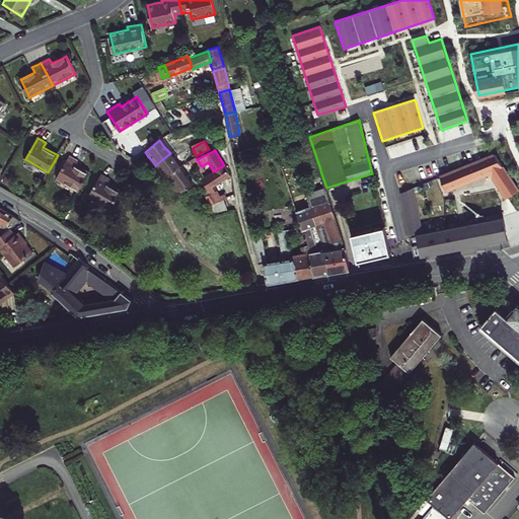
[(174,160),(170,153),(160,161),(169,174),(179,166),(174,160)]
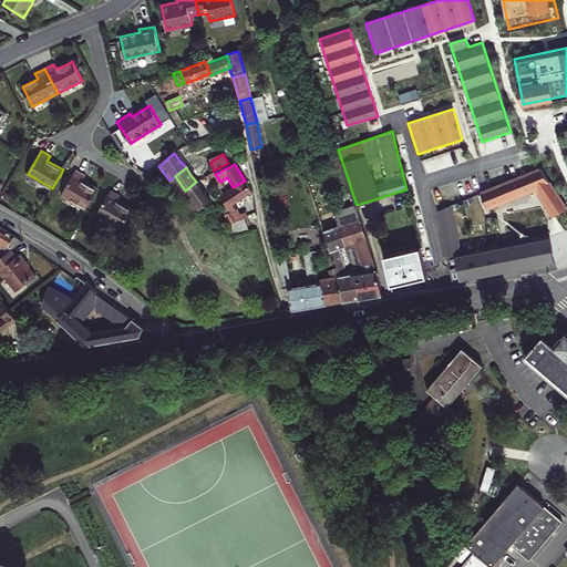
[(542,169),(529,174),(482,193),(486,208),(536,188),(556,217),(566,208),(566,207),(554,187),(543,171),(542,169)]
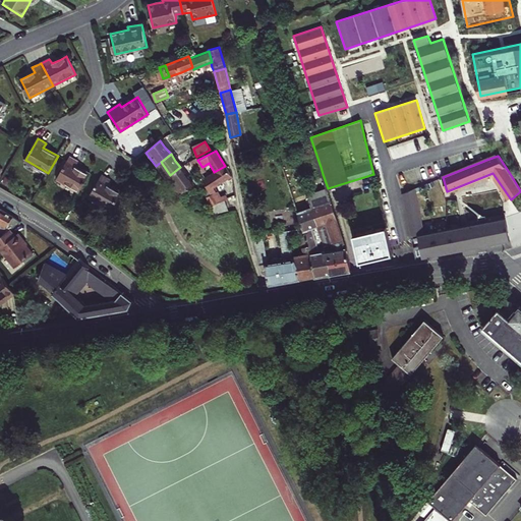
[(57,178),(79,191),(90,175),(75,166),(78,161),(73,159),(69,157),(57,178)]
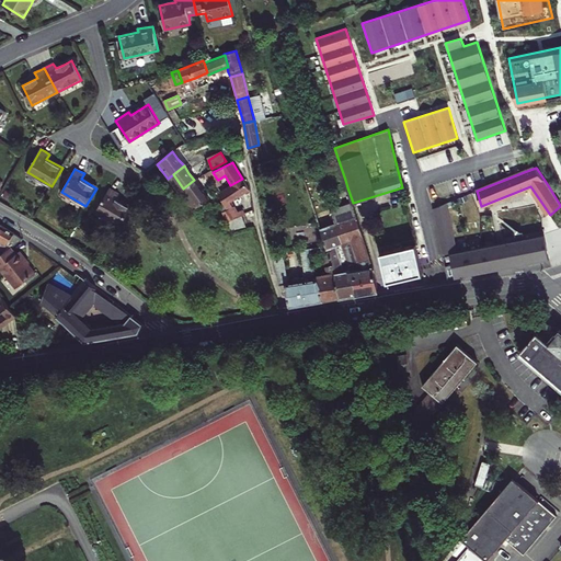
[(206,172),(206,173),(212,182),(213,181),(217,179),(213,172),(212,169),(206,172)]
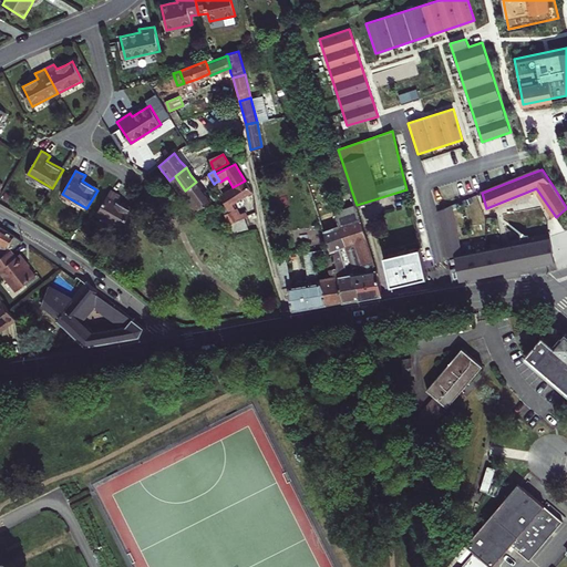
[(219,181),(215,183),(223,194),(226,192),(220,182),(219,181)]
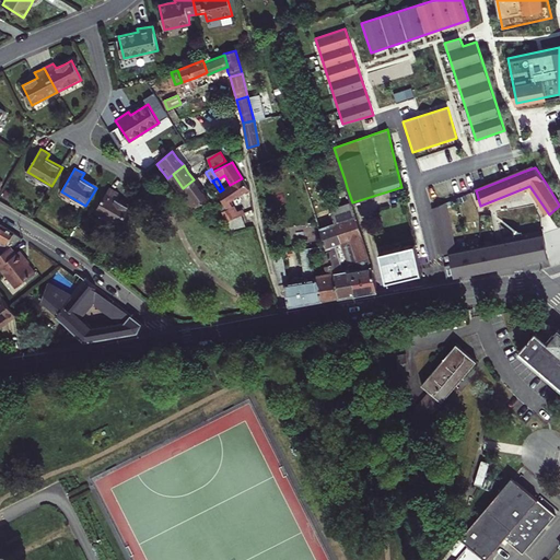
[(248,189),(242,178),(230,185),(223,189),(220,191),(217,194),(225,209),(232,206),(229,200),(238,195),(248,189)]
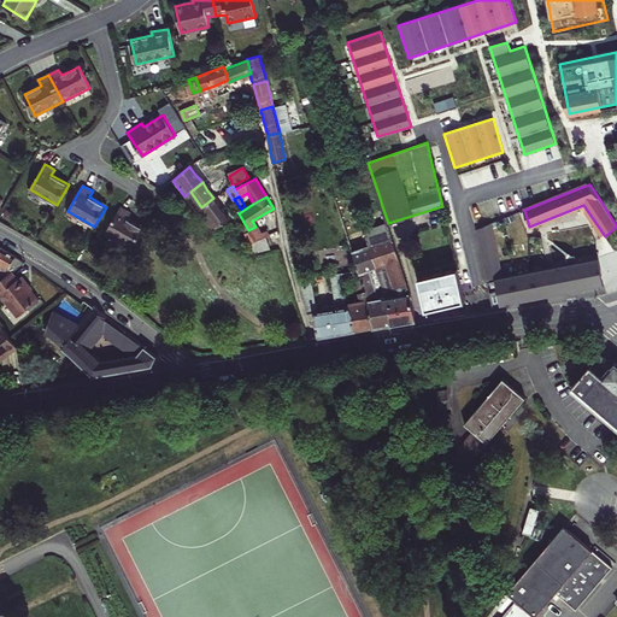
[(201,207),(195,211),(211,231),(229,217),(222,207),(213,198),(201,207)]
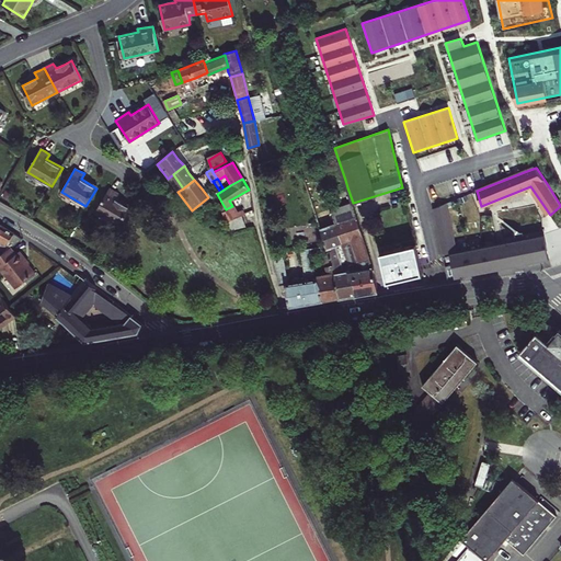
[(96,213),(121,227),(132,207),(116,198),(118,194),(114,191),(110,189),(96,213)]
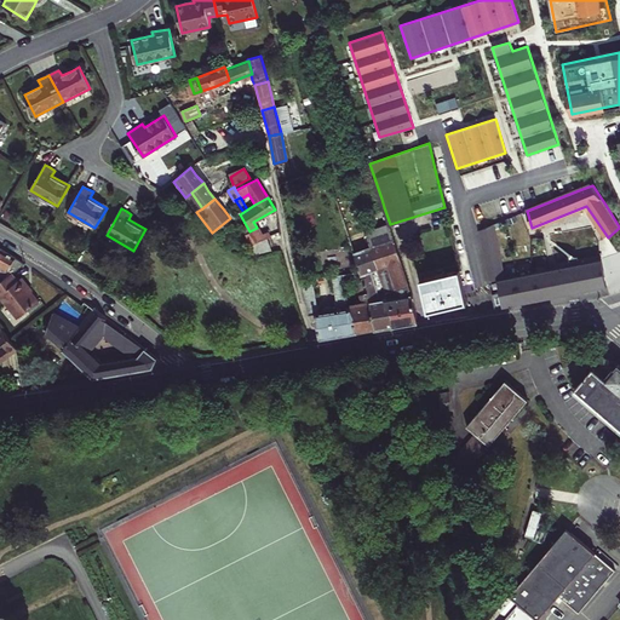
[(250,231),(240,214),(235,217),(247,242),(252,256),(271,250),(268,237),(263,239),(262,236),(257,228),(250,231)]
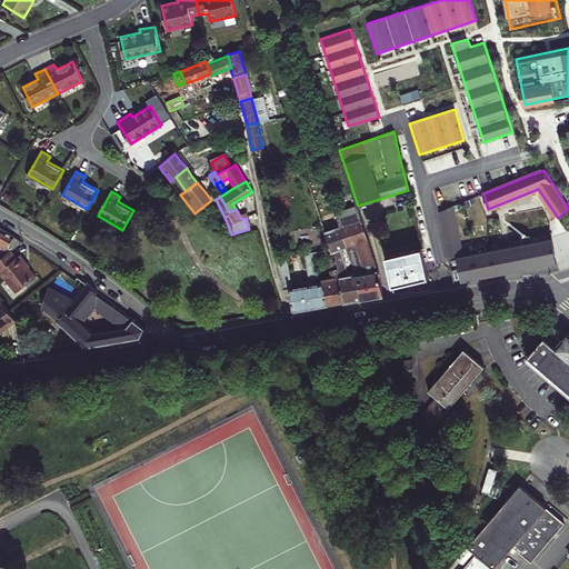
[(379,271),(358,206),(336,213),(338,219),(340,227),(347,248),(356,275),(360,298),(383,295),(379,271)]
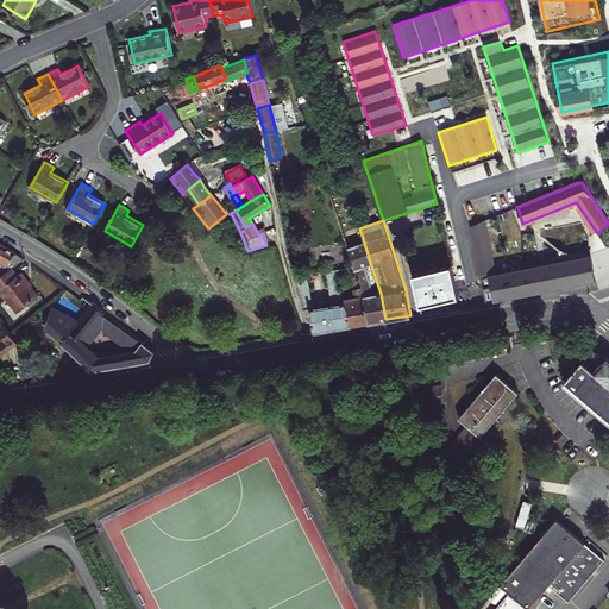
[(11,269),(23,258),(13,251),(8,249),(5,246),(0,243),(0,269),(6,272),(11,269)]
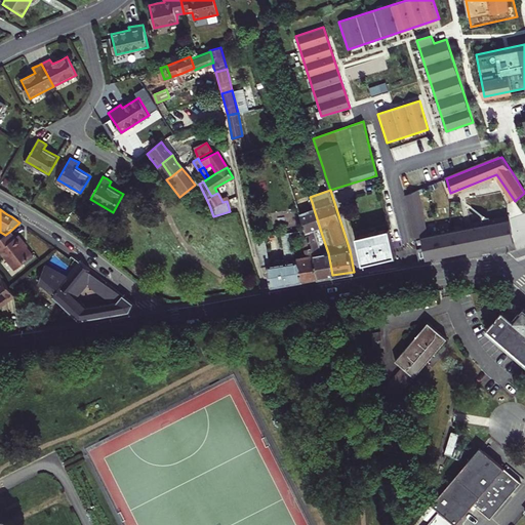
[(315,231),(320,229),(314,209),(299,213),(305,230),(307,235),(309,239),(313,253),(318,278),(332,275),(328,253),(321,254),(315,231)]
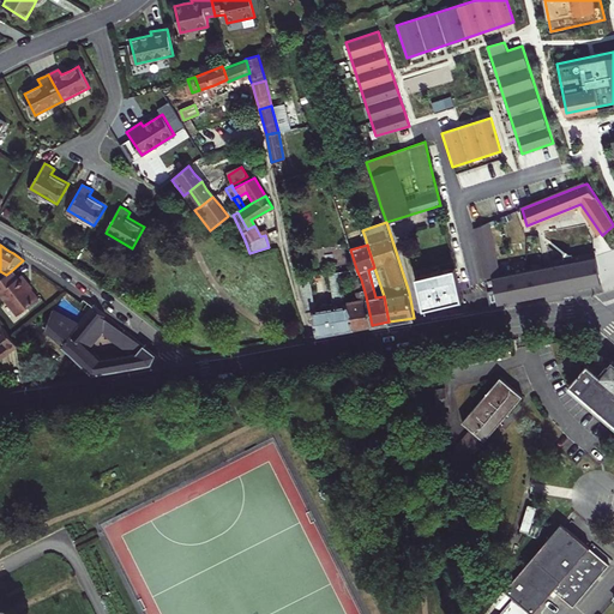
[(493,276),(498,304),(602,283),(597,257),(493,276)]
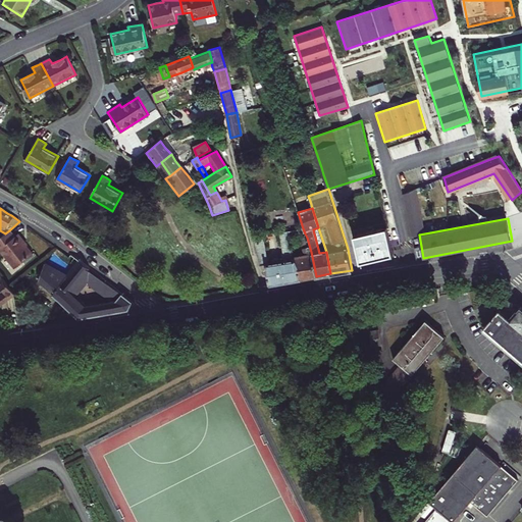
[(393,254),(386,227),(354,236),(360,262),(393,254)]
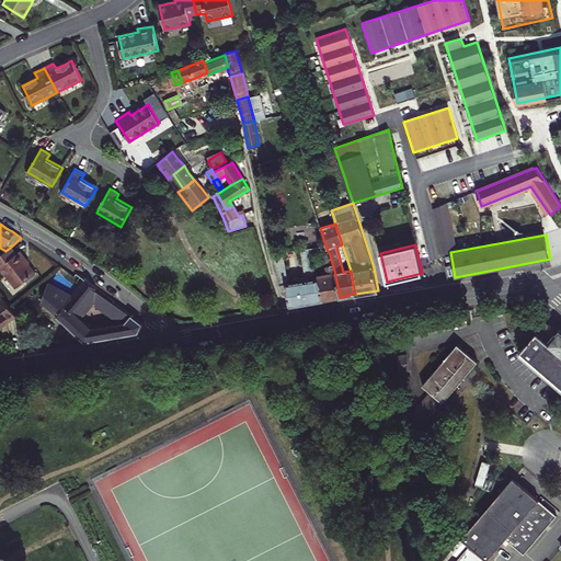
[(328,251),(325,245),(301,250),(306,281),(288,283),(284,254),(273,255),(279,285),(286,284),(289,305),(318,300),(323,299),(320,285),(318,282),(317,275),(312,253),(328,251)]
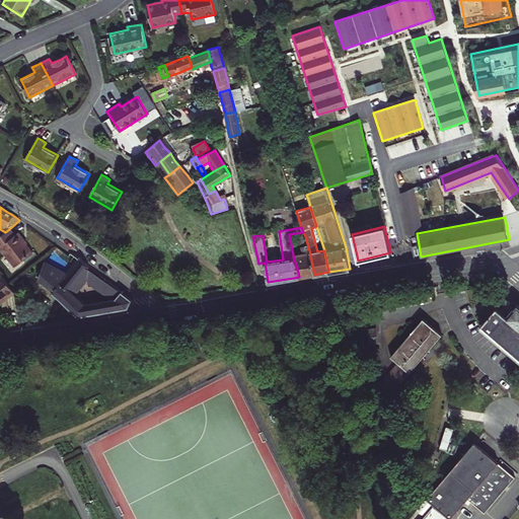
[(14,235),(9,229),(5,232),(0,235),(0,248),(1,248),(15,266),(31,252),(24,243),(16,234),(14,235)]
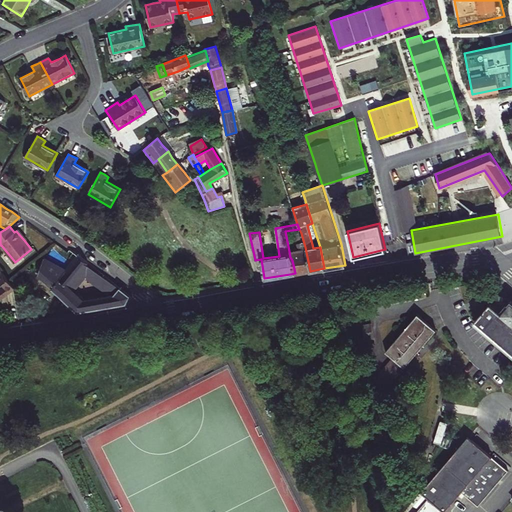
[(305,247),(301,233),(295,234),(299,250),(289,251),(290,257),(292,260),(295,273),(310,271),(305,247)]
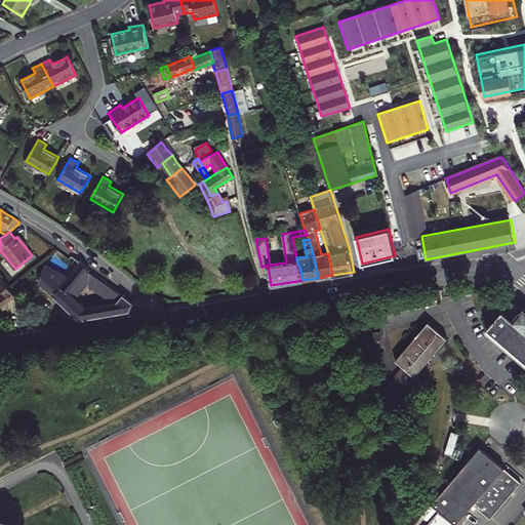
[(69,258),(65,264),(73,271),(79,263),(71,256),(69,258)]
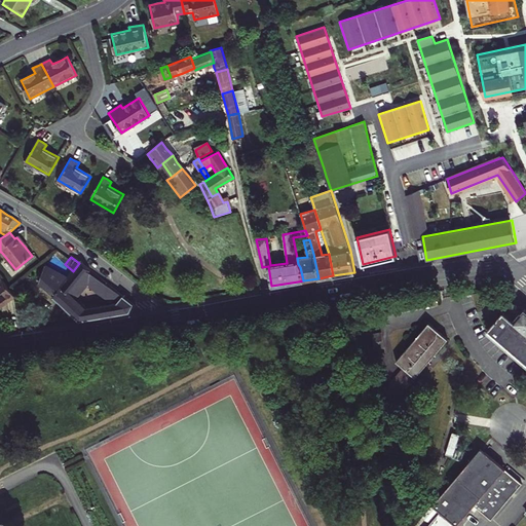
[(73,271),(69,277),(67,277),(54,294),(53,295),(79,321),(128,312),(133,305),(88,272),(89,270),(79,263),(73,271)]
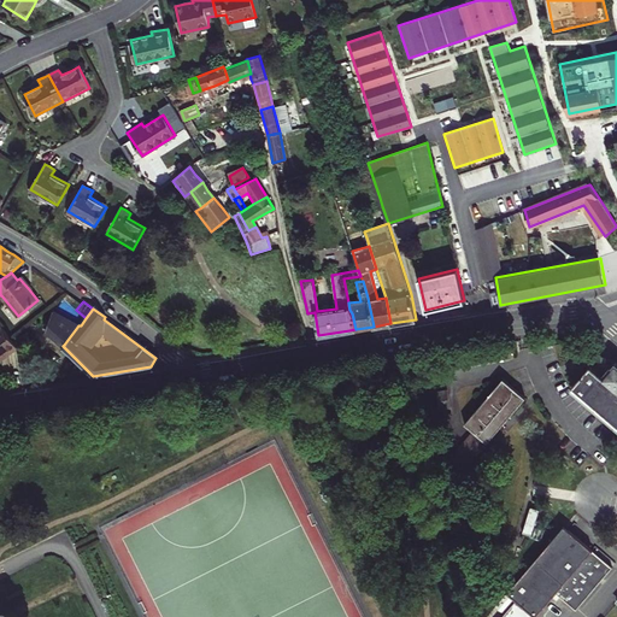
[(78,325),(54,311),(46,330),(64,345),(78,325)]
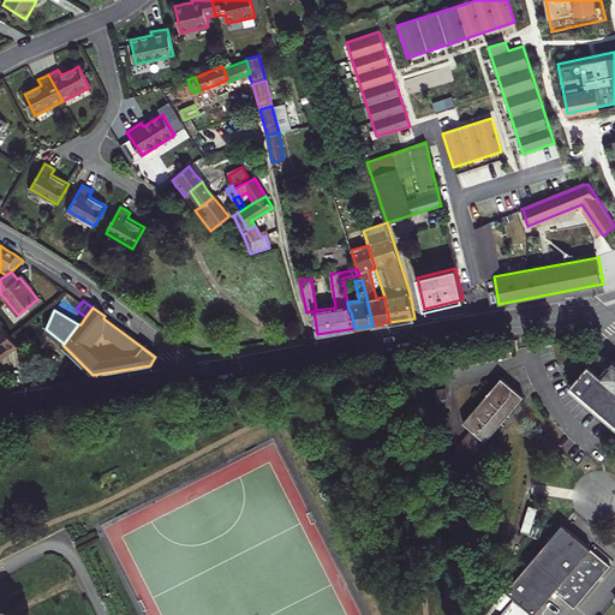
[(0,326),(0,354),(6,351),(7,353),(17,346),(12,339),(3,326),(0,326)]
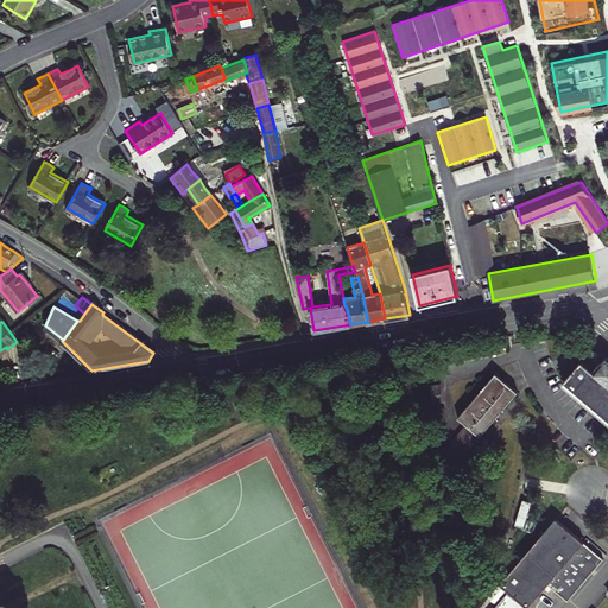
[(607,359),(606,358),(594,372),(581,360),(563,381),(607,418),(607,359)]
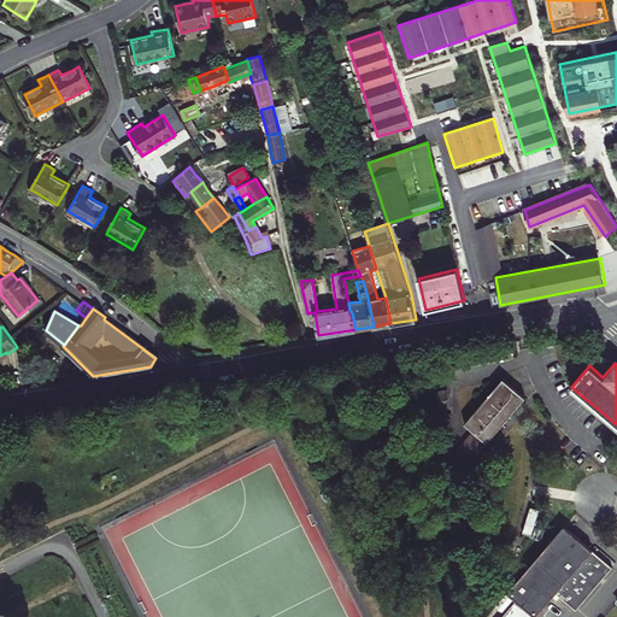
[(526,398),(501,377),(463,422),(471,429),(447,457),(450,470),(463,470),(526,398)]
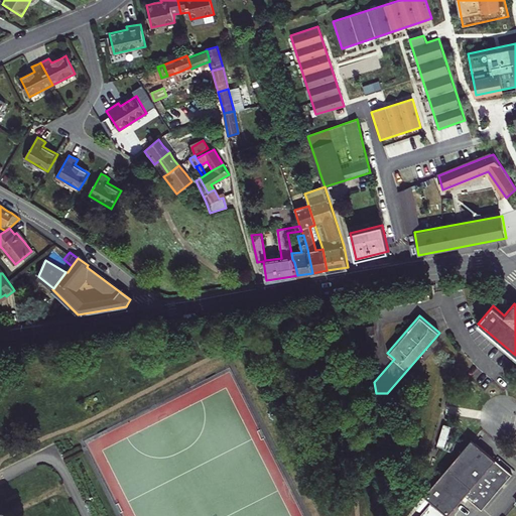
[(375,326),(366,327),(368,342),(377,341),(375,326)]
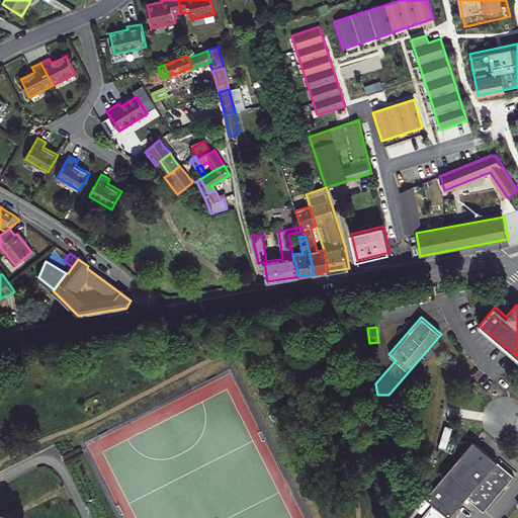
[(473,442),(427,497),(426,497),(450,517),(467,498),(484,512),(514,477),(473,442)]
